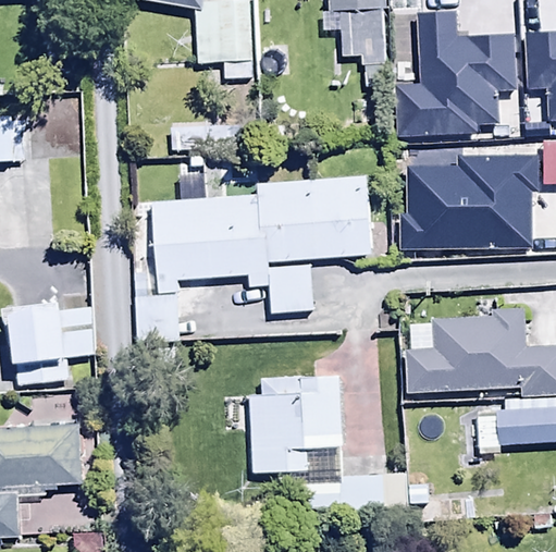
[(134,0),(195,9),(198,63),(252,60),(249,0),(134,0)]
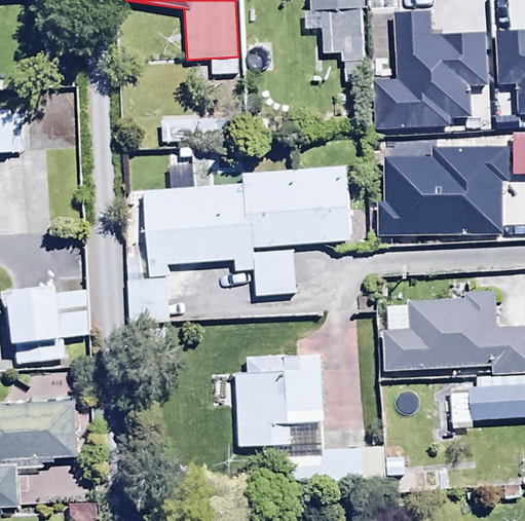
[(309,0),(310,10),(320,9),(323,56),(364,53),(360,0),(309,0)]
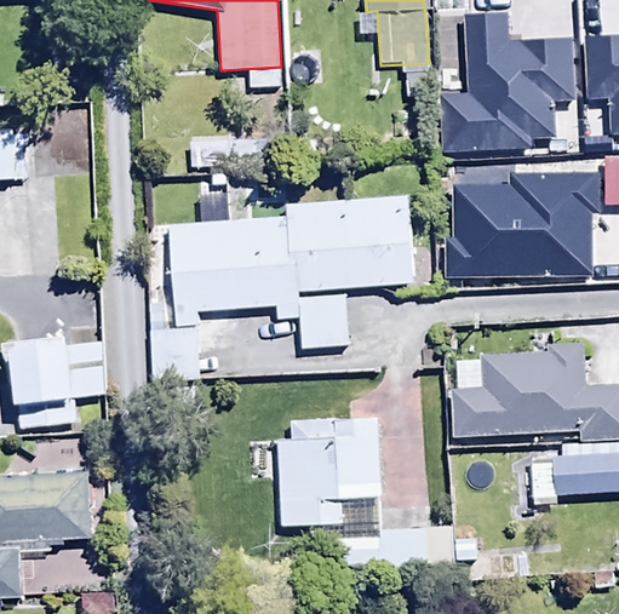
[(439,0),(441,39),(493,38),(491,0),(439,0)]
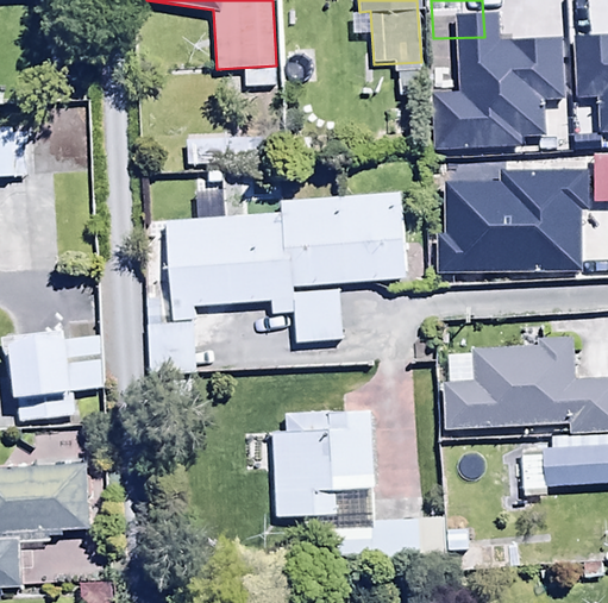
[(32,126),(0,126),(0,176),(33,176),(32,126)]
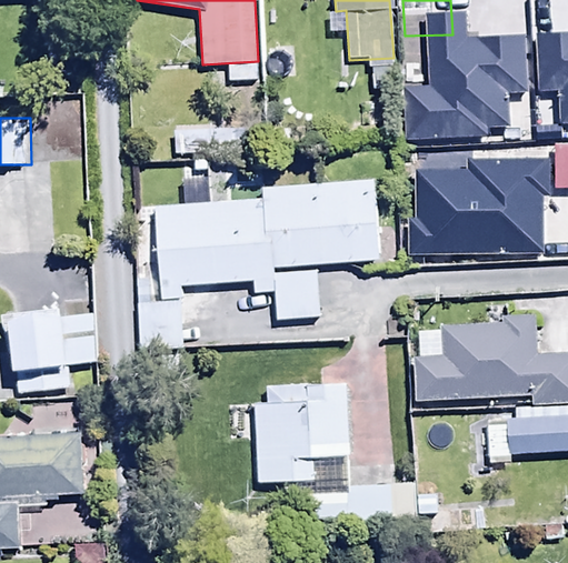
[(175,122),(176,152),(237,151),(237,121),(175,122)]
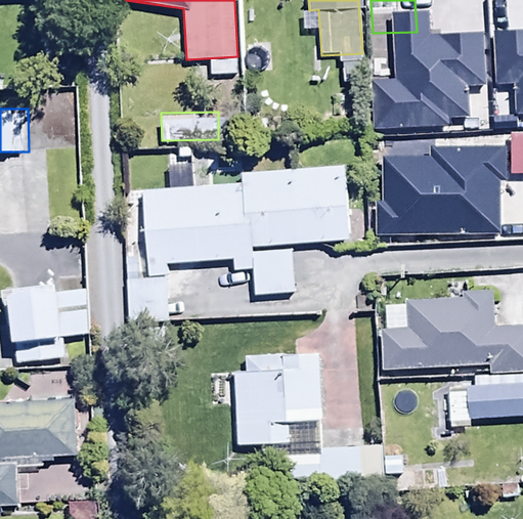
[(241,183),(141,189),(146,274),(164,273),(164,262),(232,259),(233,268),(251,267),(253,293),(293,291),(290,244),(350,240),(346,165),(240,171),(241,183)]
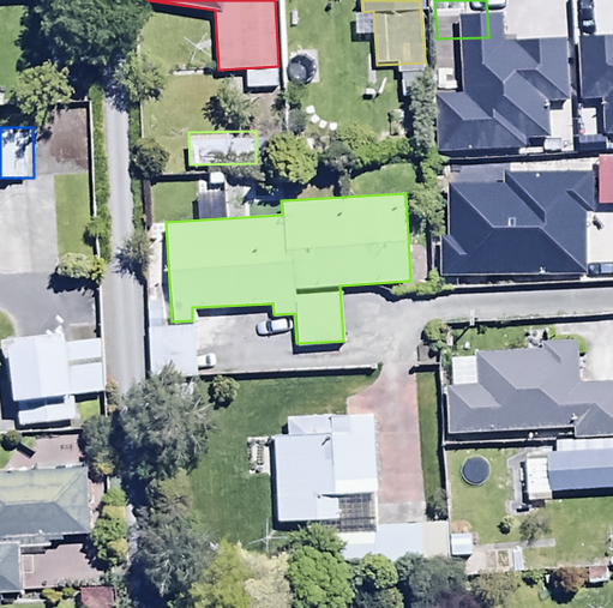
[(569,212),(570,271),(612,270),(612,211),(569,212)]
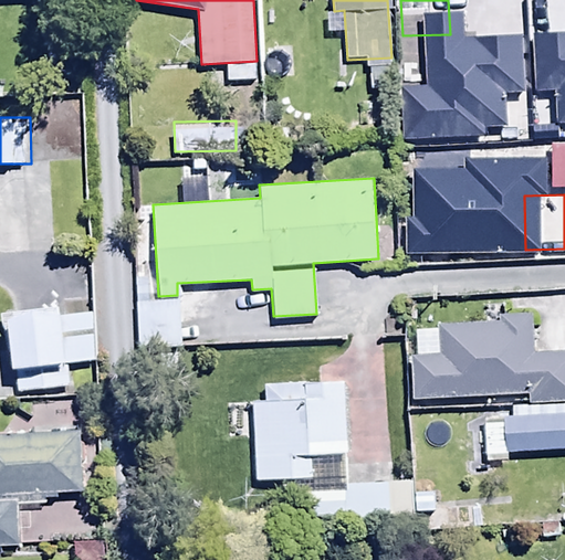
[(58,308),(9,313),(18,391),(71,386),(67,361),(96,358),(92,312),(58,315),(58,308)]
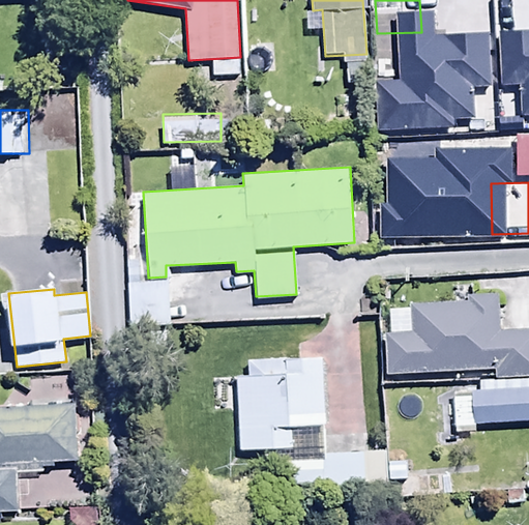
[(495,368),(495,376),(528,374),(528,327),(499,328),(498,291),(468,292),(469,300),(410,302),(410,307),(388,308),(389,332),(384,332),(385,373),(457,371),(457,379),(487,378),(487,368),(495,368)]
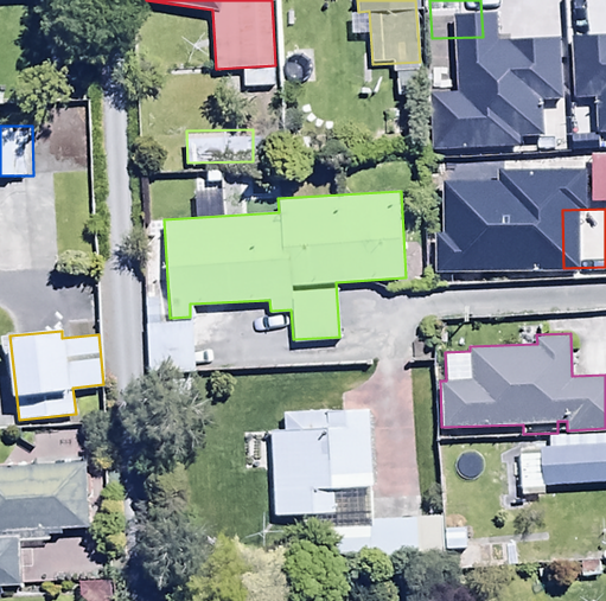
[(282,432),(272,432),(274,515),(304,513),(304,526),(320,526),(320,551),(370,550),(370,558),(420,557),(419,515),(362,516),(362,487),(372,486),(370,406),(282,408),(282,432)]
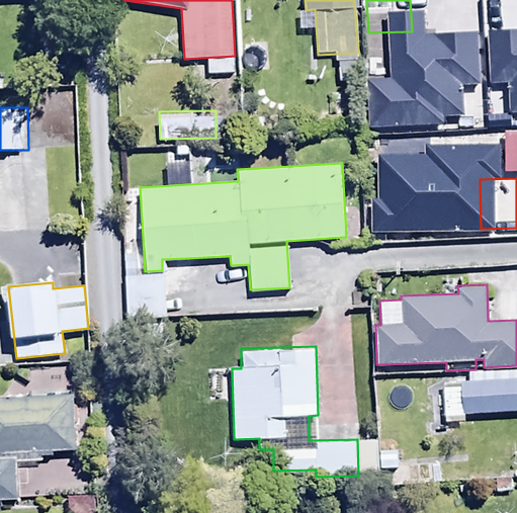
[(463,421),(463,412),(516,410),(516,375),(458,378),(458,385),(443,386),(444,422),(463,421)]
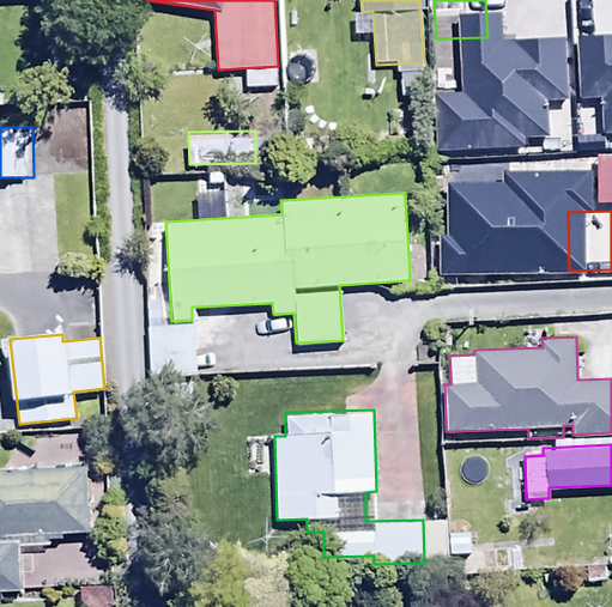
[(86,463),(0,468),(0,535),(19,535),(90,530),(86,463)]
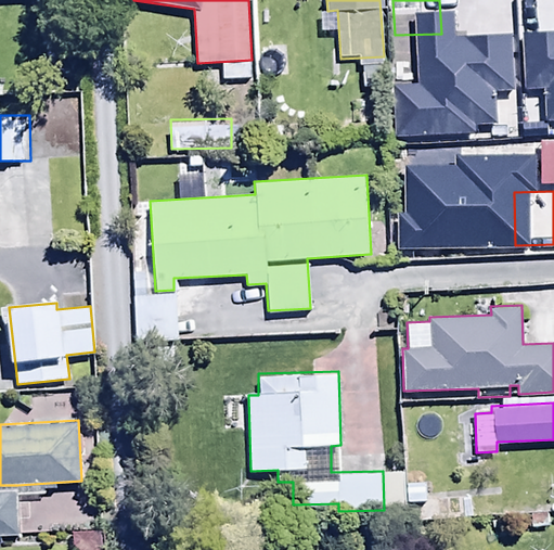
[(17,485),(0,485),(0,535),(21,534),(17,485)]
